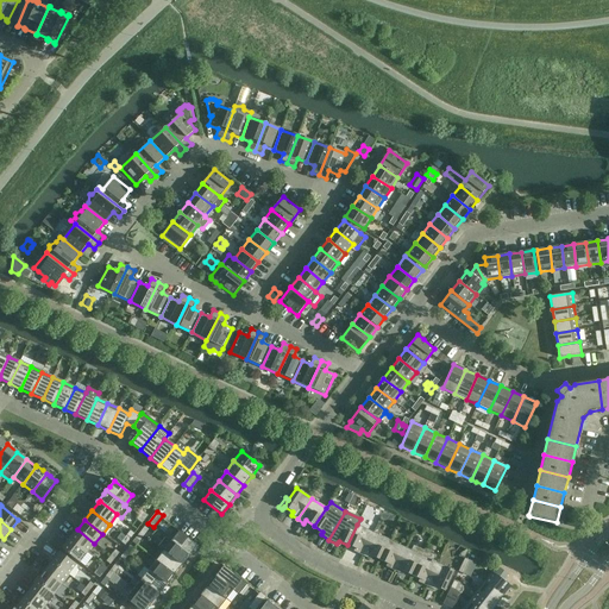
[(363,556),(374,533),(357,525),(347,545),(357,550),(356,552),(363,556)]
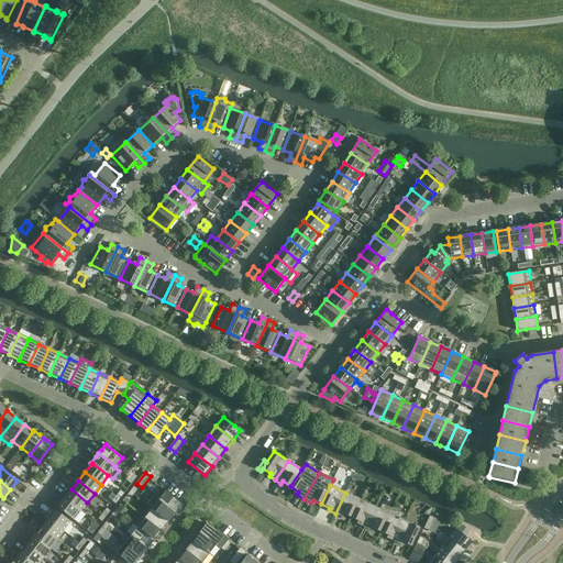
[(72,489),(64,498),(80,511),(87,503),(72,489)]
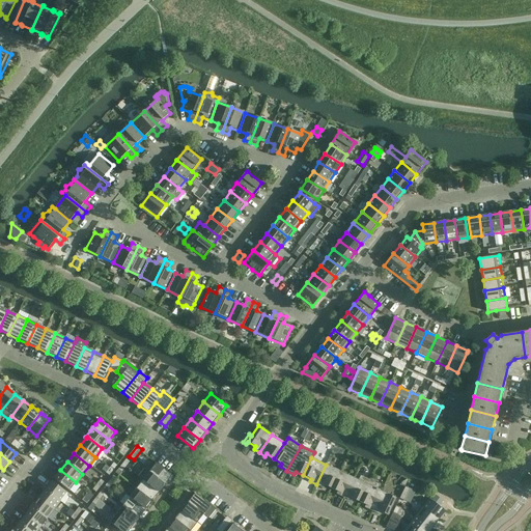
[(156,464),(149,472),(165,484),(172,476),(156,464)]
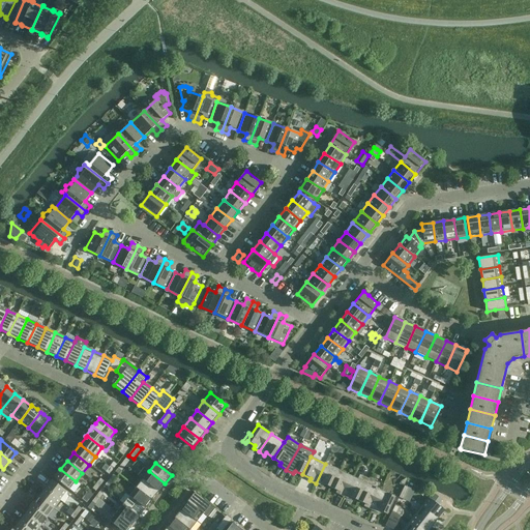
[(325,464),(316,483),(321,487),(323,483),(330,488),(339,470),(325,464)]
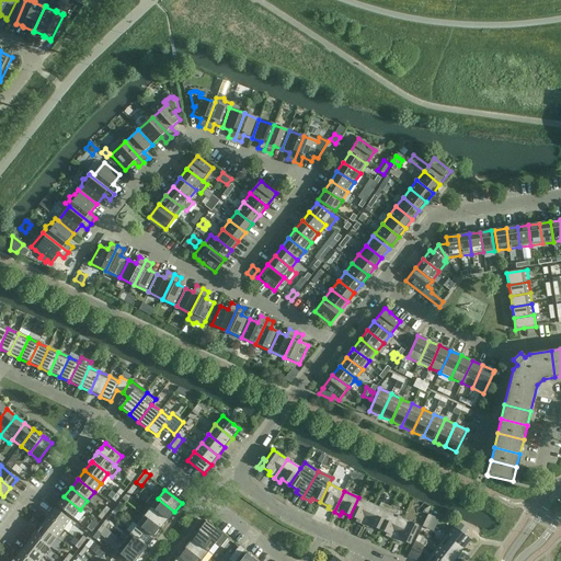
[(174,512),(158,499),(152,495),(146,504),(151,507),(168,521),(170,517),(174,512)]
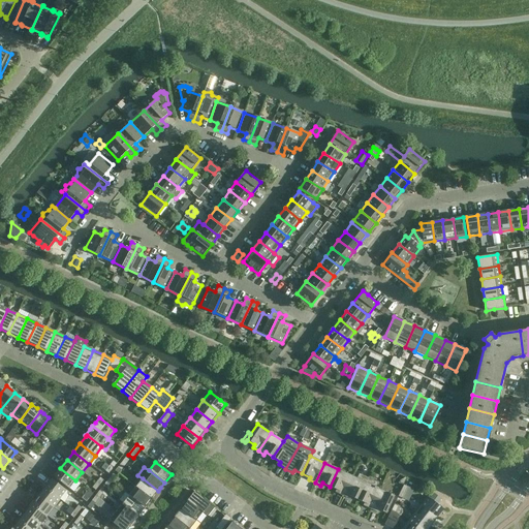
[(75,480),(60,468),(54,476),(69,489),(75,480)]
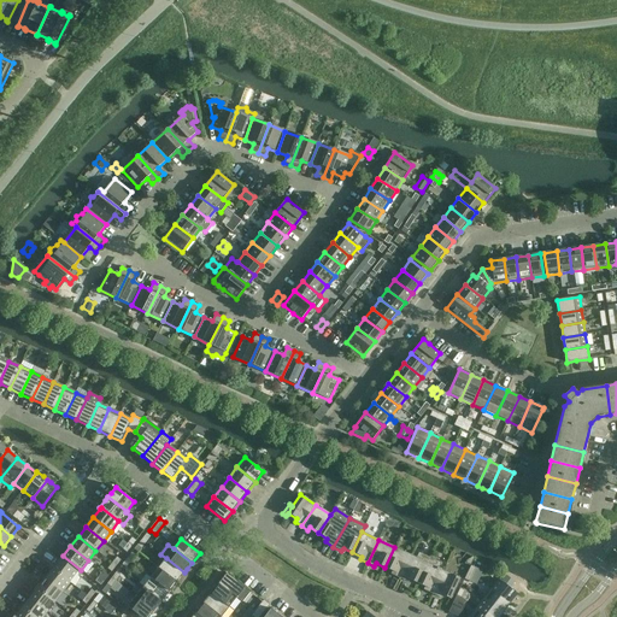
[(394,547),(385,568),(394,573),(393,575),(400,579),(411,556),(394,547)]
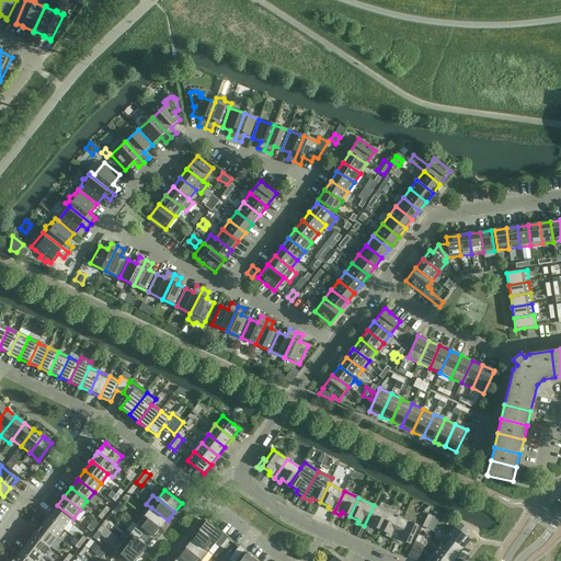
[(371,526),(379,530),(390,507),(380,503),(378,507),(374,505),(364,526),(370,529),(371,526)]
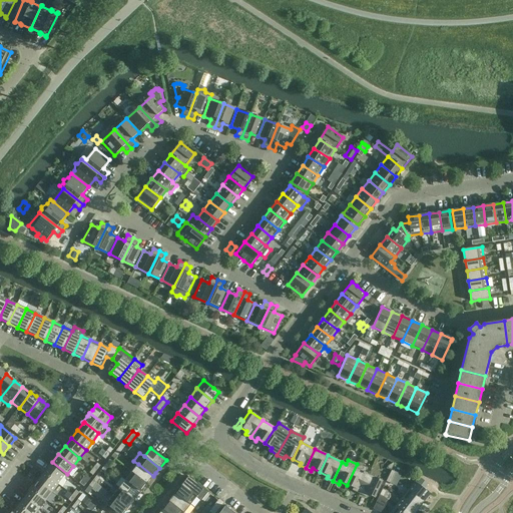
[(138,464),(131,472),(146,484),(150,479),(153,476),(138,464)]
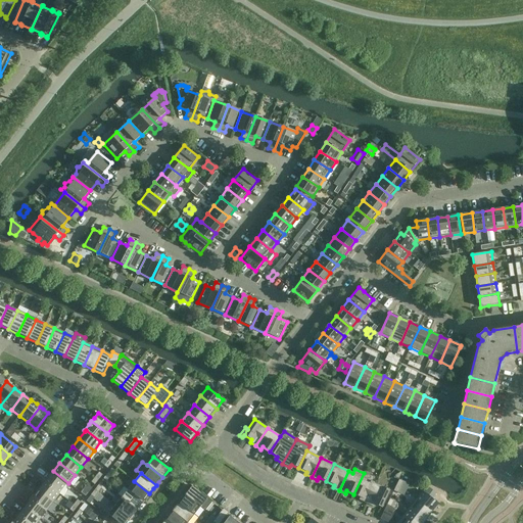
[(353,494),(362,498),(361,501),(367,504),(376,484),(371,481),(373,477),(364,473),(353,494)]
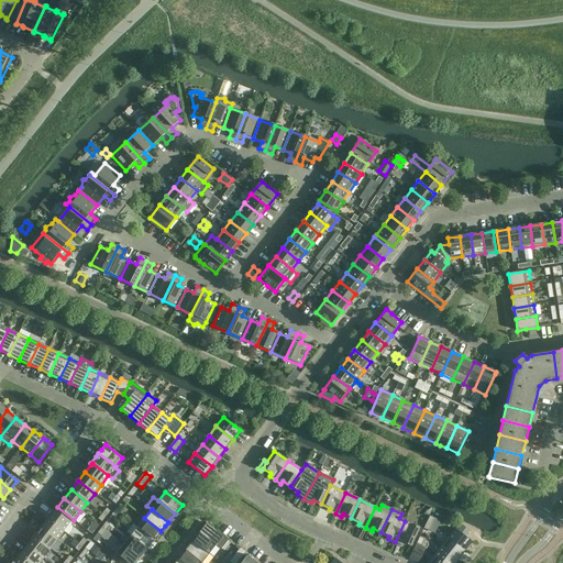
[(48,519),(64,532),(68,534),(75,526),(55,510),(48,519)]
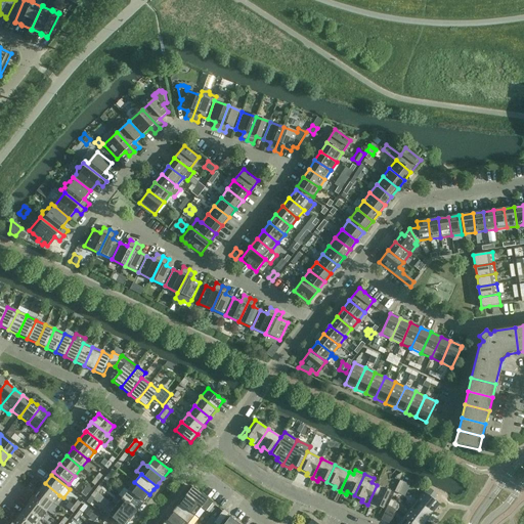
[(134,482),(128,490),(143,503),(149,494),(134,482)]
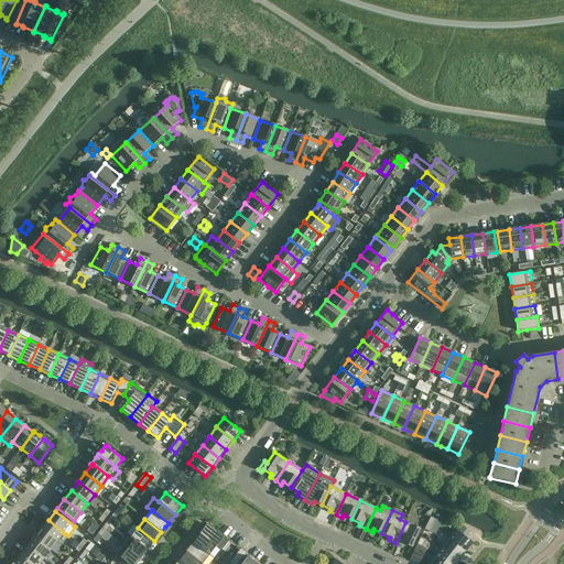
[(57,542),(64,533),(49,520),(41,529),(57,542)]
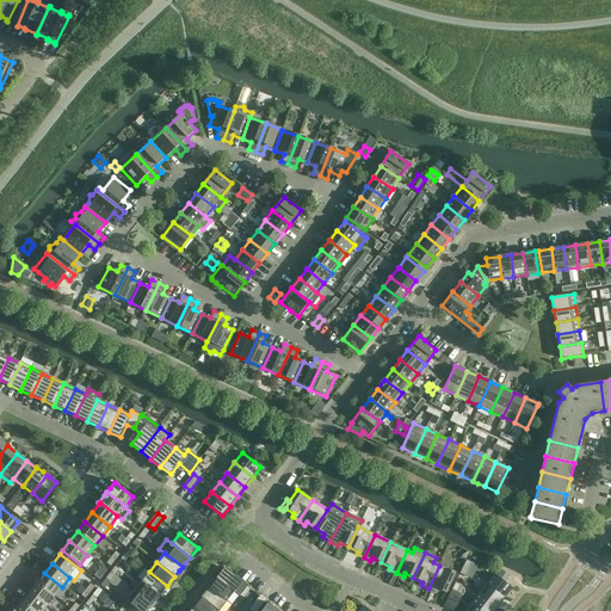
[(439,566),(429,588),(436,592),(437,588),(446,593),(456,573),(439,566)]
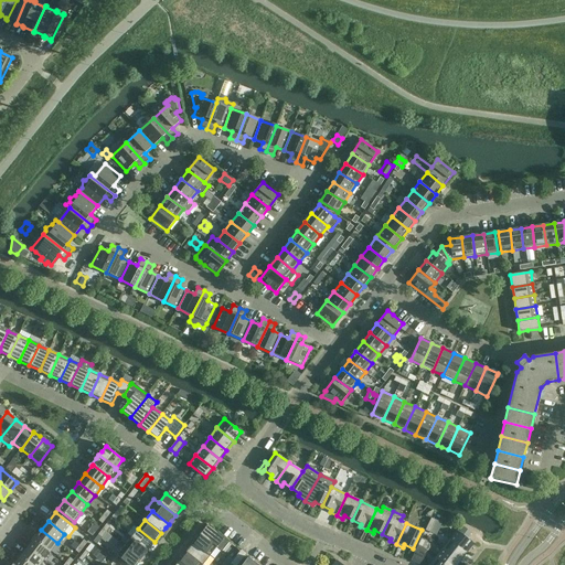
[(86,532),(93,536),(96,531),(97,530),(92,525),(86,532)]
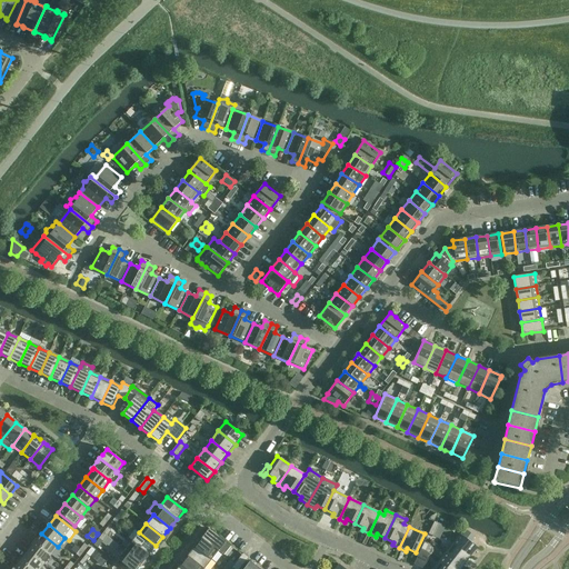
[(231,546),(209,529),(201,538),(218,551),(223,556),(231,546)]
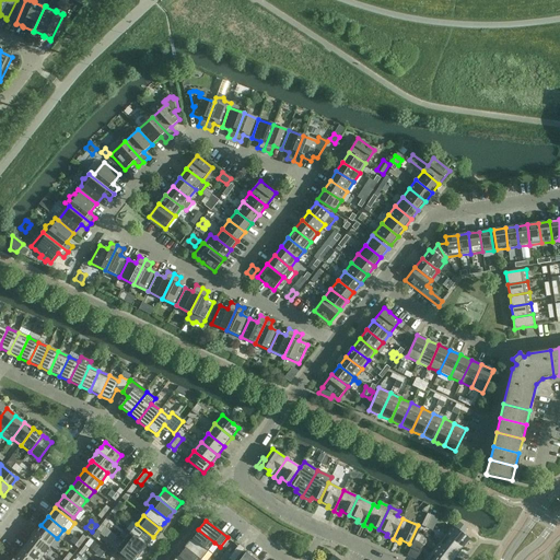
[(445,535),(463,548),(467,543),(469,539),(464,535),(463,534),(466,528),(459,523),(455,528),(453,526),(445,535)]
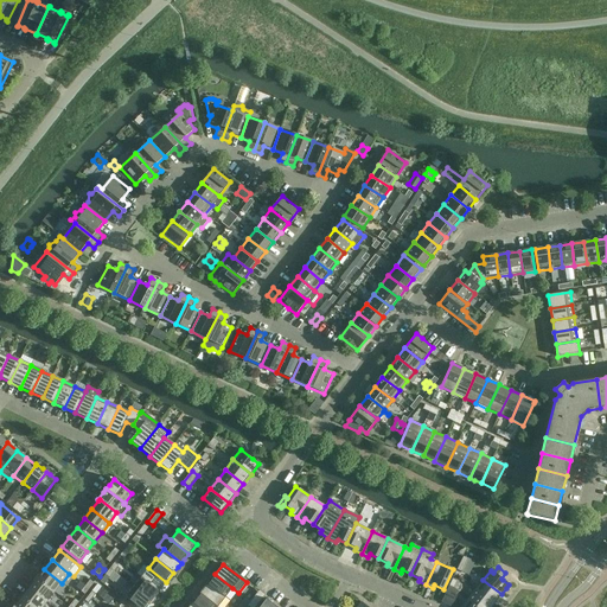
[(148,568),(141,577),(159,592),(166,582),(148,568)]
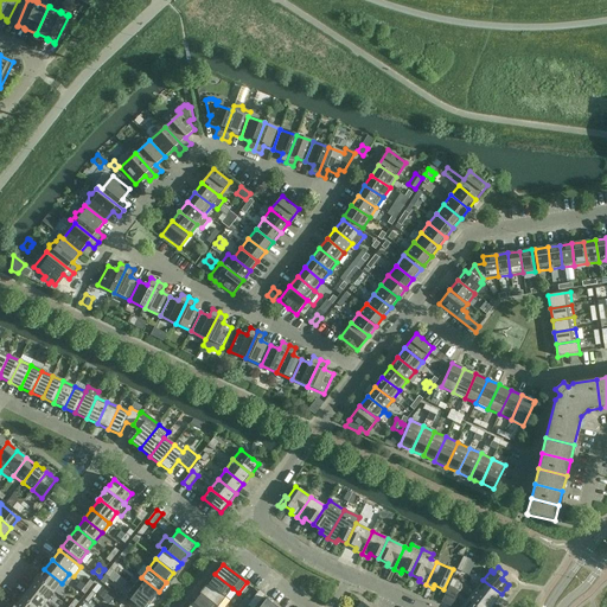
[(55,593),(62,583),(44,569),(37,579),(55,593)]
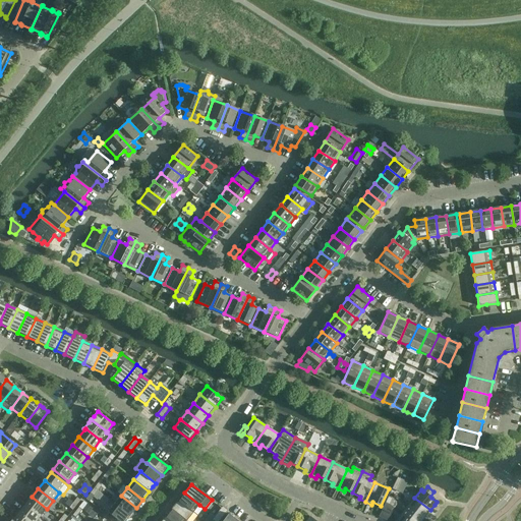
[(184,493),(180,498),(178,501),(193,513),(199,505),(184,493)]
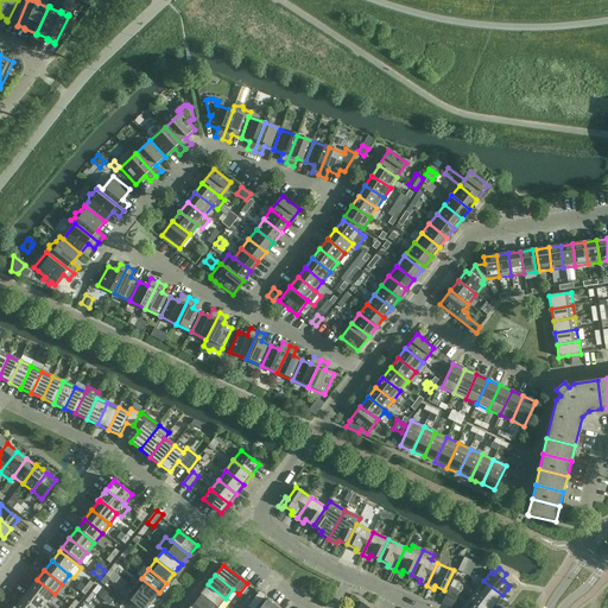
[(152,602),(159,593),(141,578),(134,588),(152,602)]
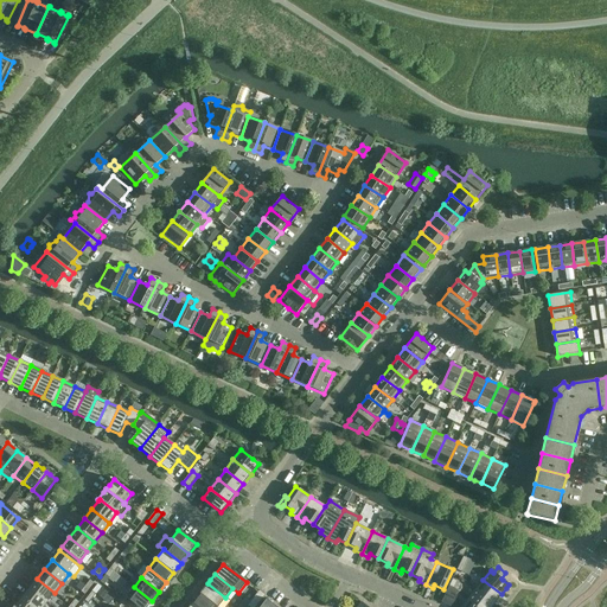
[(37,579),(30,588),(46,602),(55,593),(37,579)]
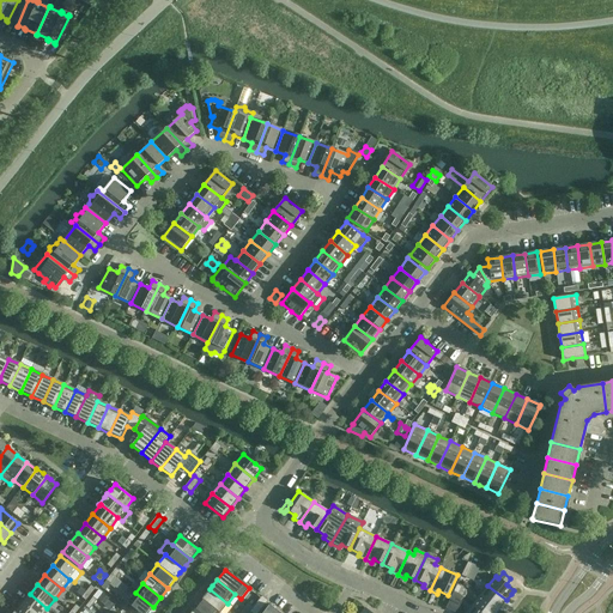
[(487,586),(480,595),(498,610),(502,606),(507,600),(487,586)]
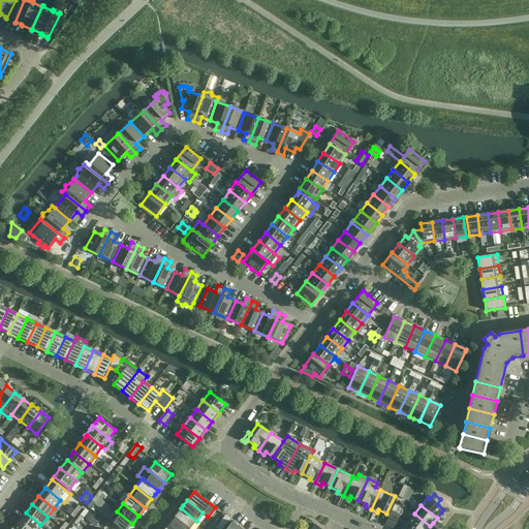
[(175,517),(189,528),(196,521),(181,508),(178,511),(175,517)]
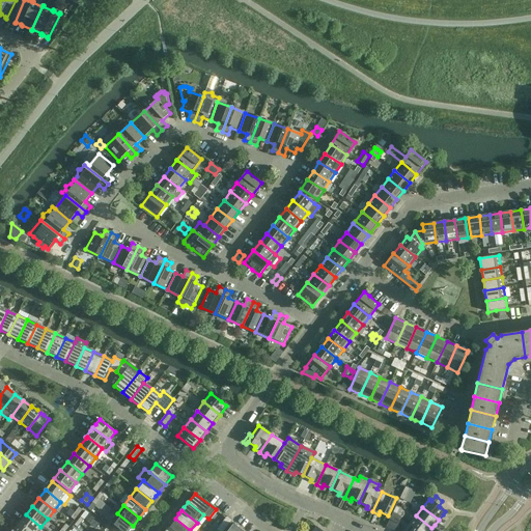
[(395,530),(401,518),(397,514),(393,512),(390,519),(386,527),(394,530),(395,530)]
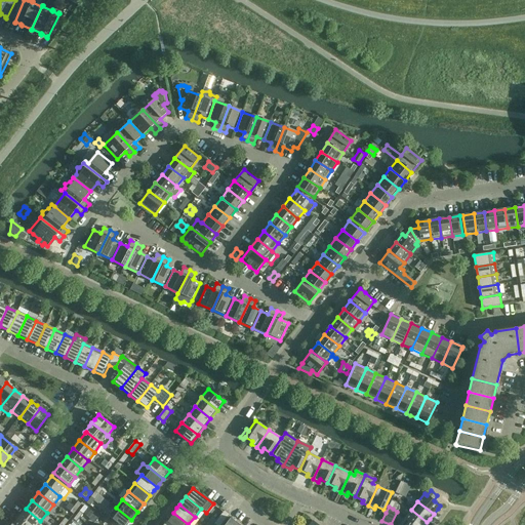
[(109,517),(119,524),(126,524),(131,520),(116,508),(109,517)]
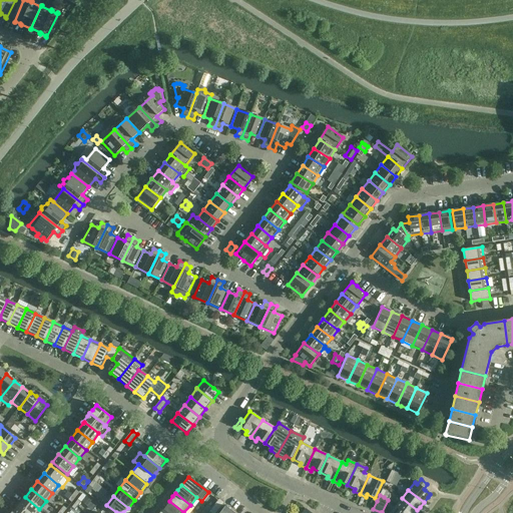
[(28,512),(36,512),(39,509),(25,497),(18,505),(28,512)]
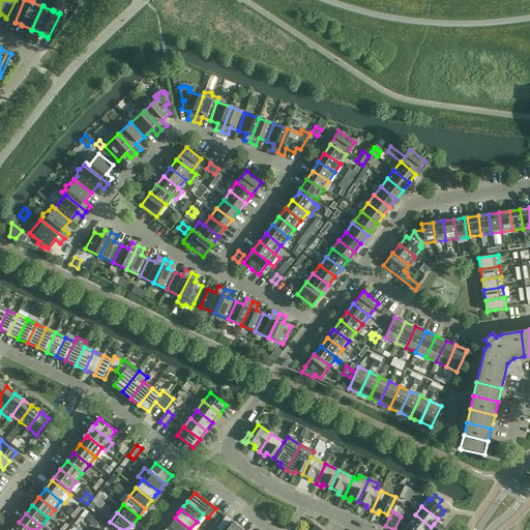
[(409,523),(414,527),(417,529),(429,529),(431,527),(415,514),(409,523)]
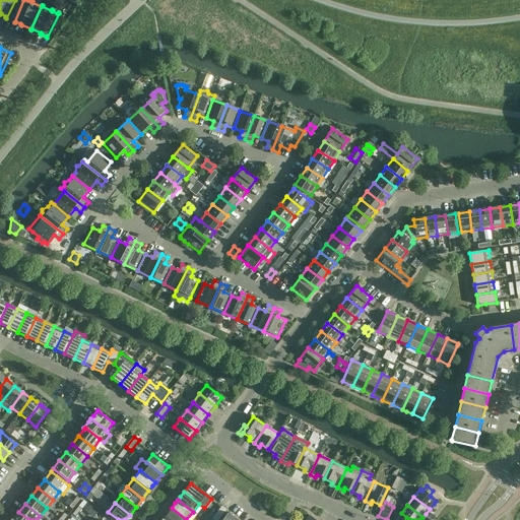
[(219,519),(228,510),(222,506),(214,516),(219,519)]
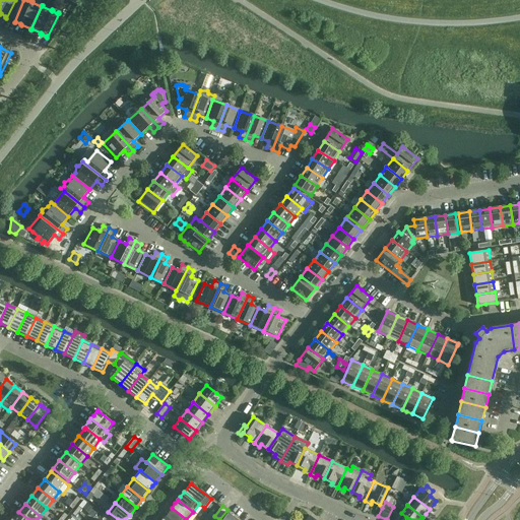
[(170,519),(186,519),(172,508),(168,513),(165,516),(170,519)]
